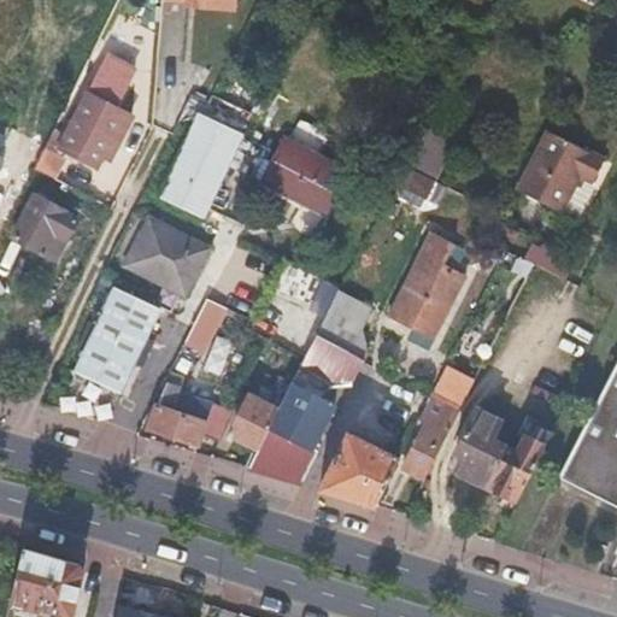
[(90,89),(63,145),(100,163),(105,151),(112,154),(133,115),(116,106),(118,103),(90,89)]
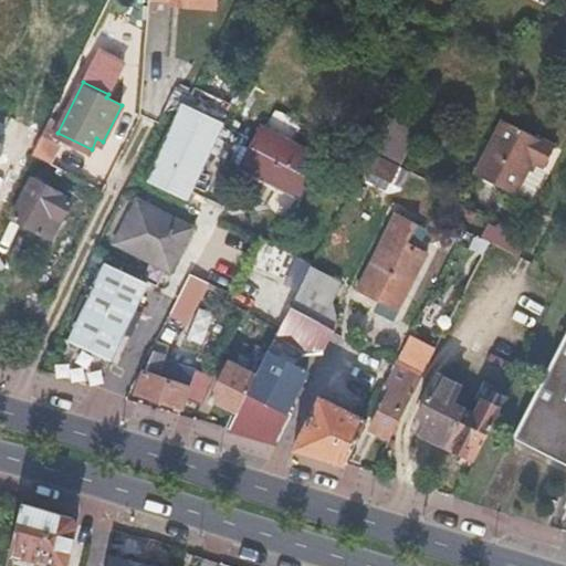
[(410,122),(426,92),(411,85),(396,115),(410,122)]
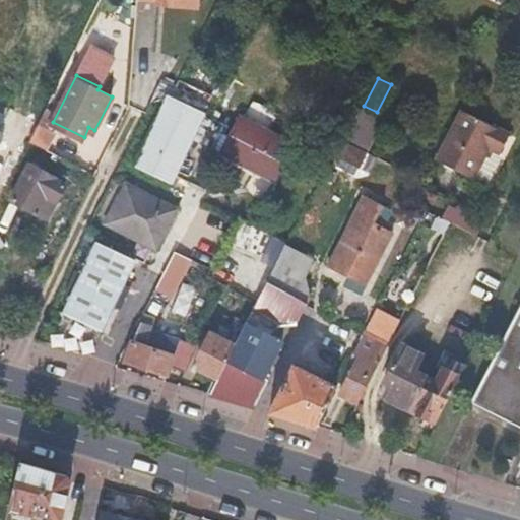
[(134,167),(171,186),(206,114),(168,94),(134,167)]
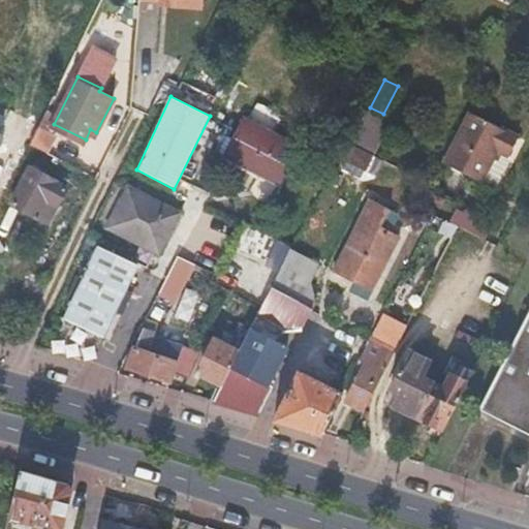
[(497,147),(506,128),(469,110),(442,160),(480,179),(497,147)]
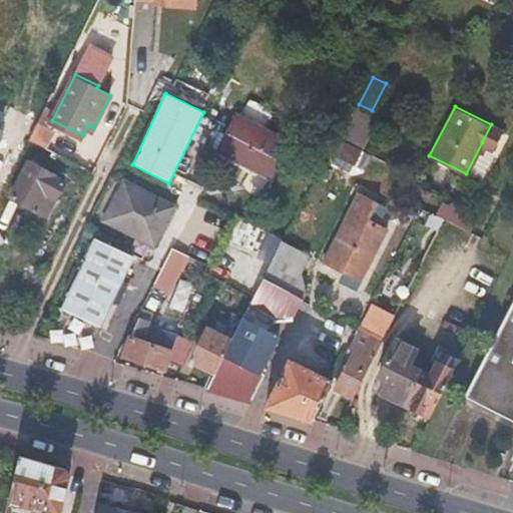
[(32,133),(48,141),(56,126),(40,118),(32,133)]
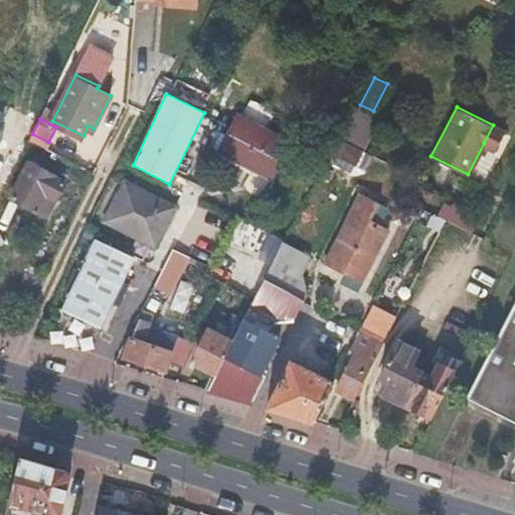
[(273,175),(289,145),(237,119),(221,150),(273,175)]
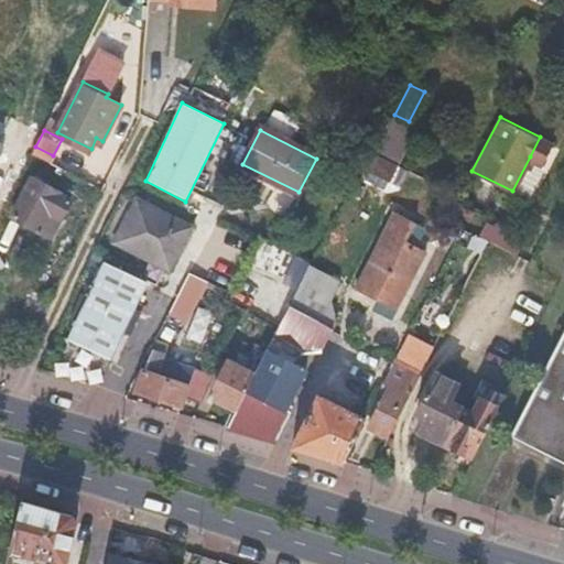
[(552,142),(540,137),(530,156),(542,162),(552,142)]
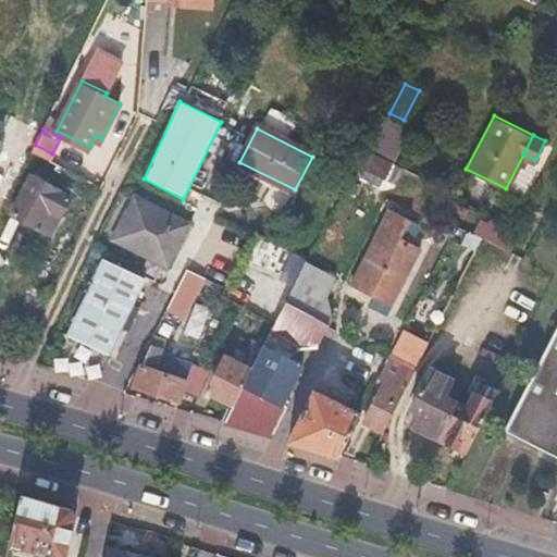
[(366,148),(357,164),(378,176),(386,159),(366,148)]
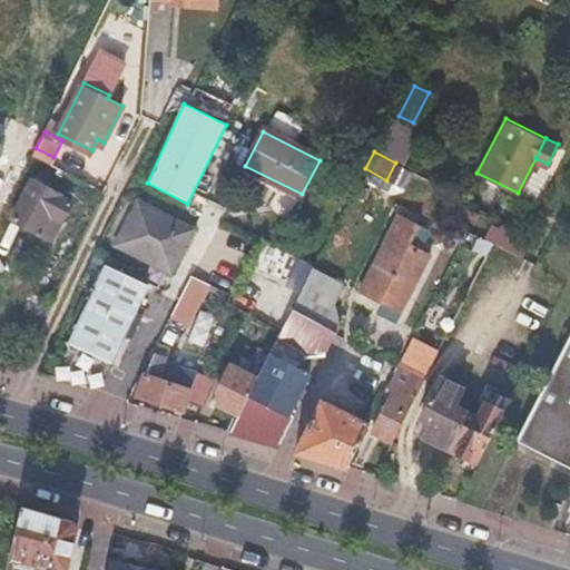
[(52,239),(74,198),(36,179),(16,217),(41,229),(40,233),(52,239)]
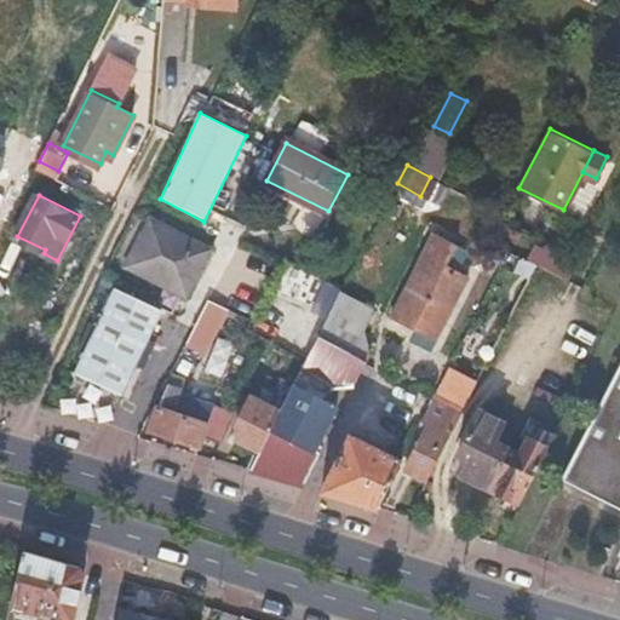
[(188,294),(210,250),(149,220),(127,268),(188,294)]
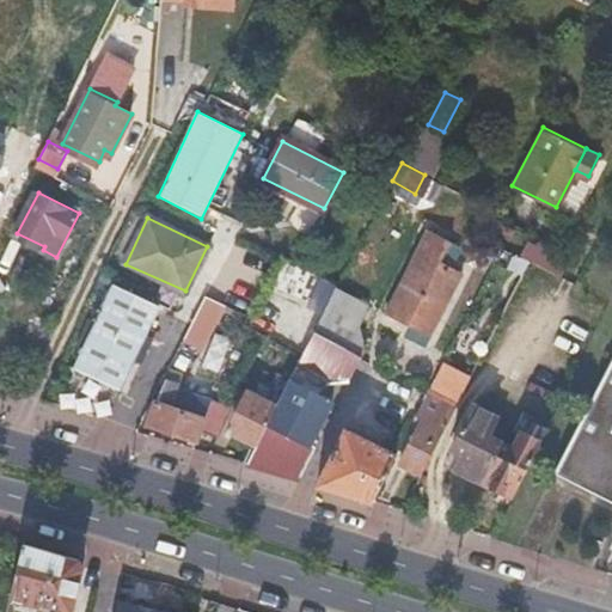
[(438,265),(450,242),(429,231),(387,311),(429,332),(458,277),(438,265)]
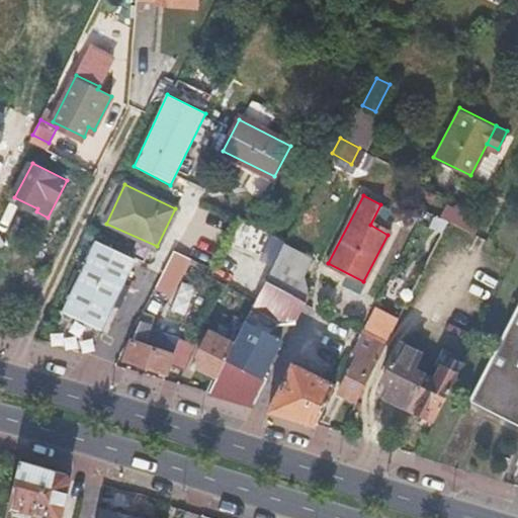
[(450,203),(443,219),(447,221),(455,205),(450,203)]
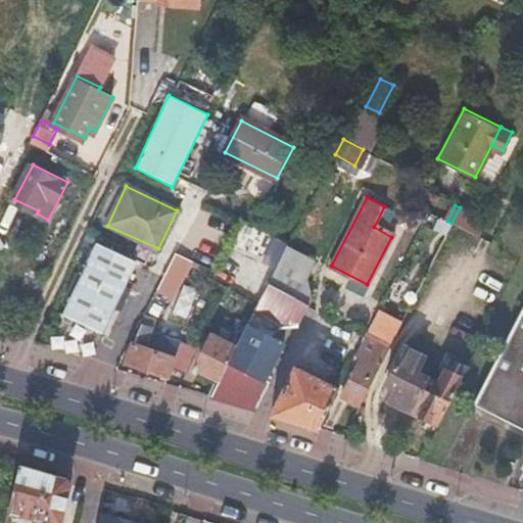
[(460,207),(452,223),(477,235),(484,220),(460,207)]
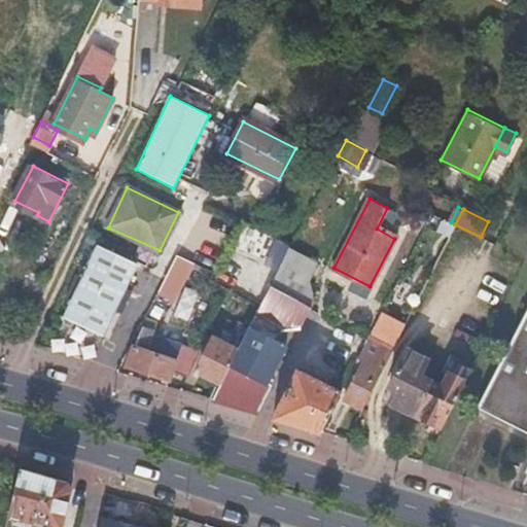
[(104,334),(137,262),(99,246),(66,317),(104,334)]
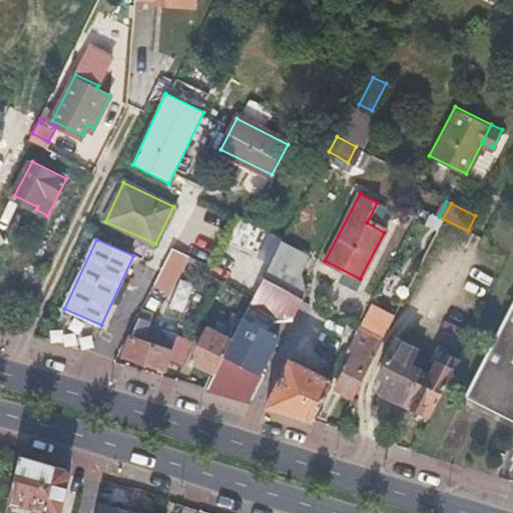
[(215,372),(207,388),(250,402),(265,374),(260,371),(278,336),(259,325),(265,315),(276,320),(294,318),(307,294),(302,273),(311,255),(283,240),(252,300),(232,339),(215,372)]
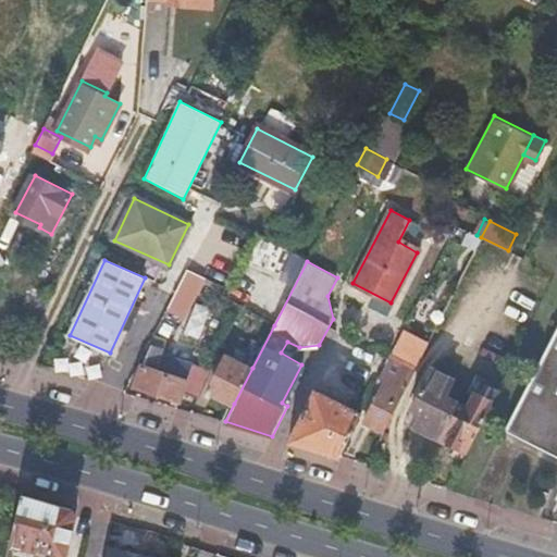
[(205,275),(190,269),(181,286),(196,295),(205,275)]
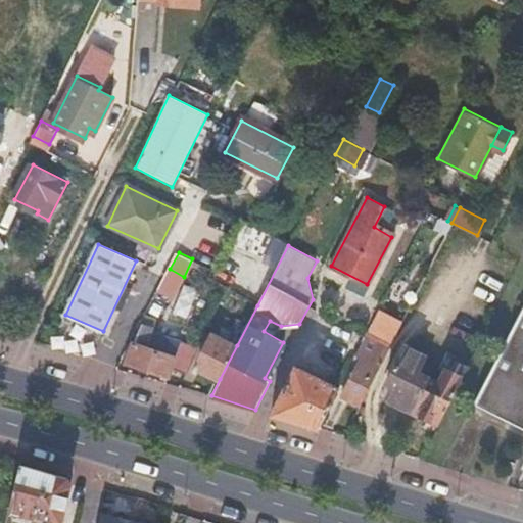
[(522,306),(475,403),(522,428),(522,306)]
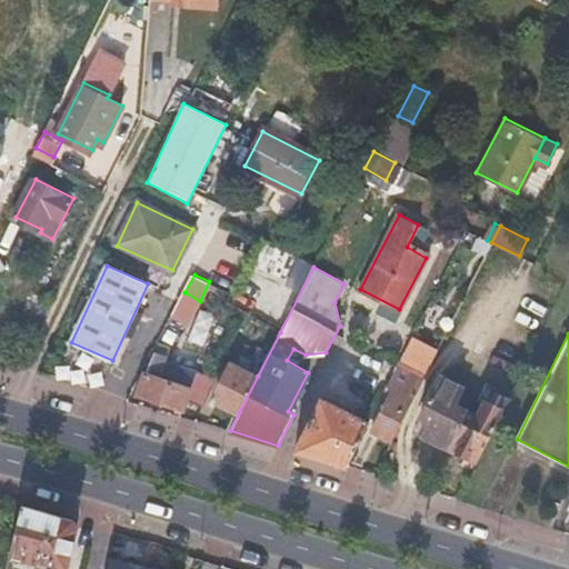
[(433,368),(442,351),(416,338),(407,356),(433,368)]
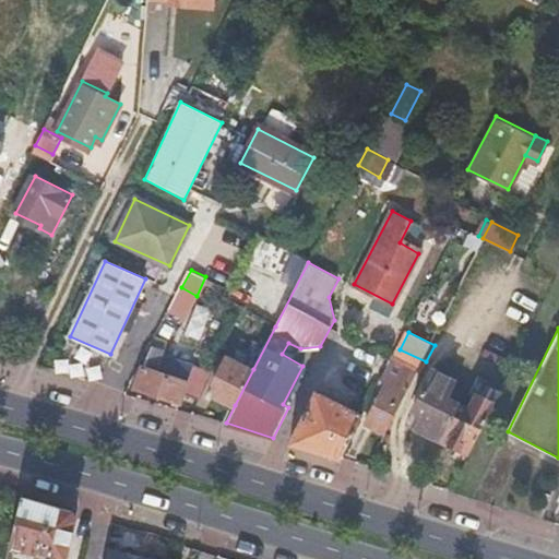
[(150,344),(145,352),(134,385),(179,402),(193,368),(163,355),(164,349),(150,344)]
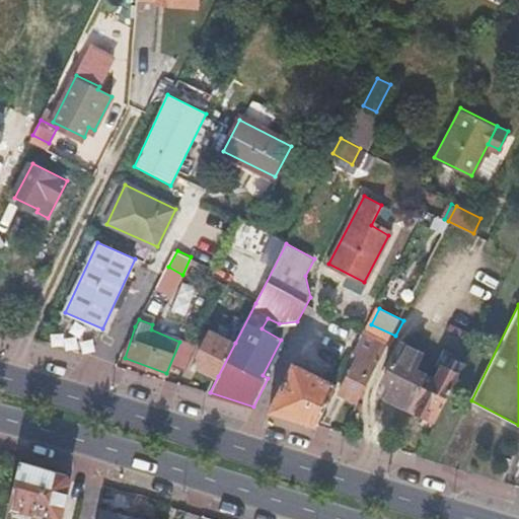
[(353,352),(362,336),(350,328),(340,347),(352,355),(353,352)]
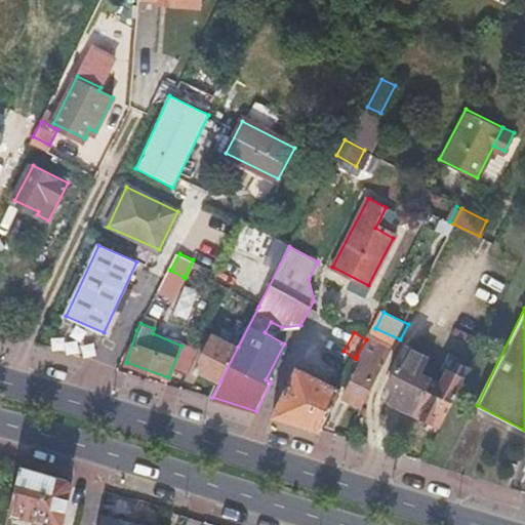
[(392,346),(368,333),(366,339),(357,356),(363,359),(344,398),(361,407),(392,346)]
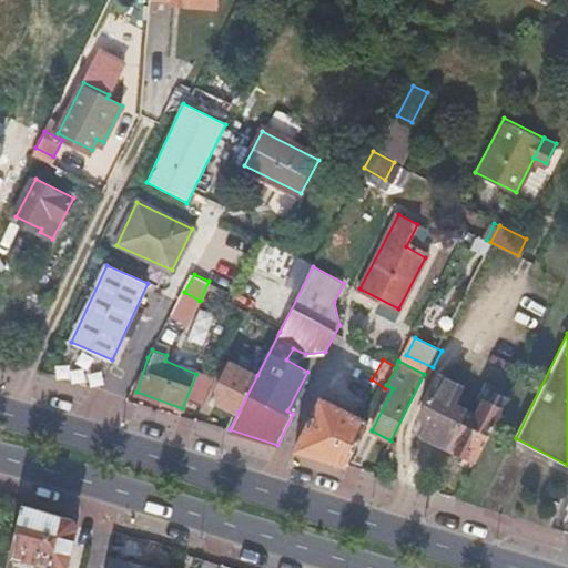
[(219,402),(239,412),(257,375),(232,362),(217,388),(223,392),(219,402)]
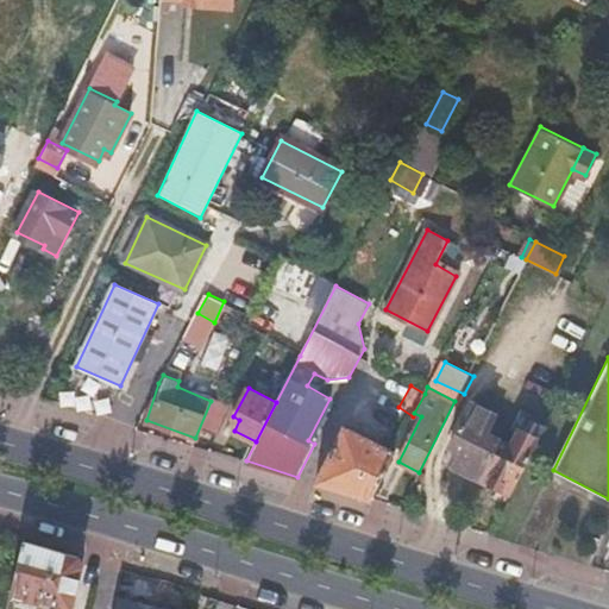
[(510,493),(538,435),(520,427),(512,443),(485,431),(494,412),(472,401),(451,444),(457,447),(449,462),(510,493)]
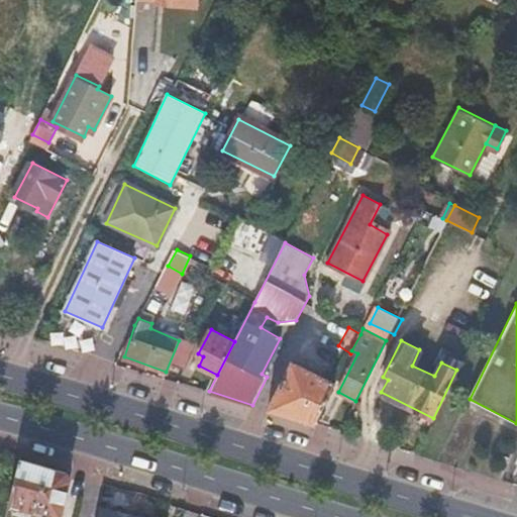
[(293,363),(268,409),(315,424),(334,386),(293,363)]
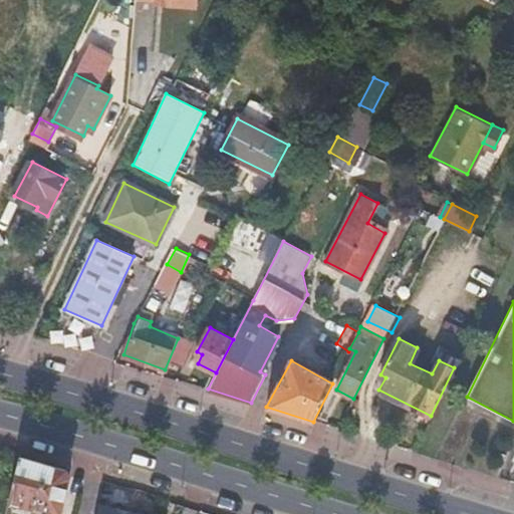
[(64,469),(19,455),(8,500),(58,513),(64,491),(67,475),(64,469)]
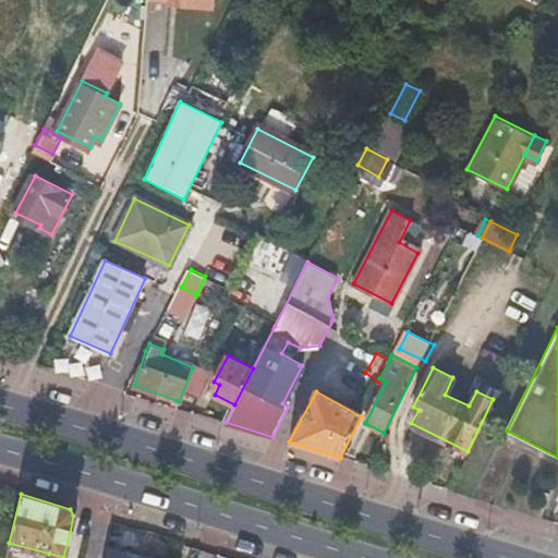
[(156,557),(106,545),(101,557),(156,557)]
